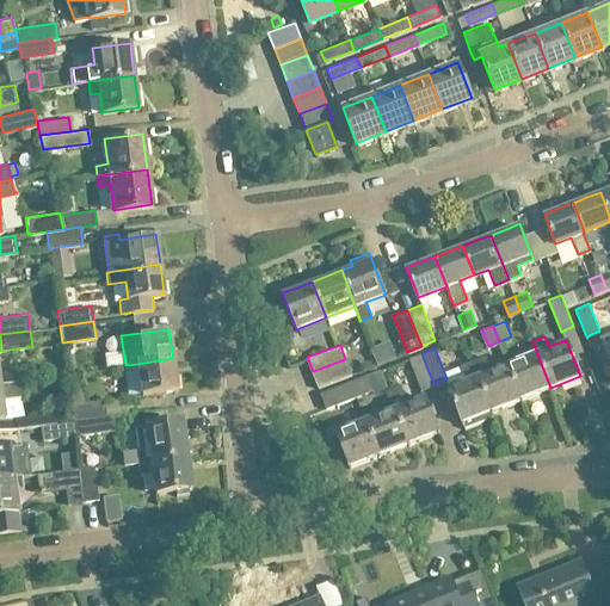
[(550,388),(536,351),(507,363),(522,400),(522,399),(550,388)]
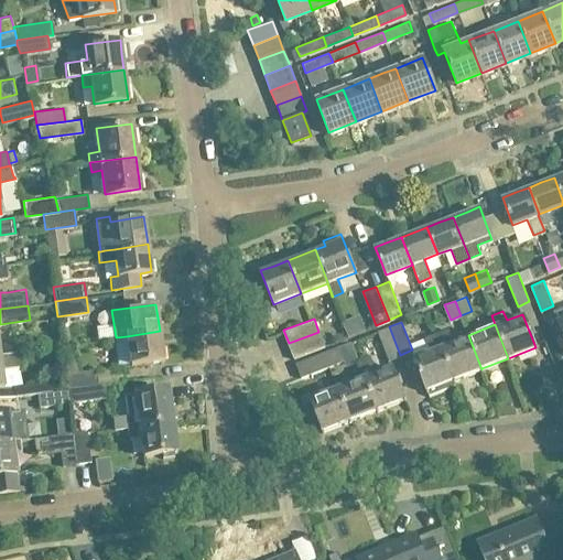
[(389,359),(400,355),(389,326),(378,331),(389,359)]
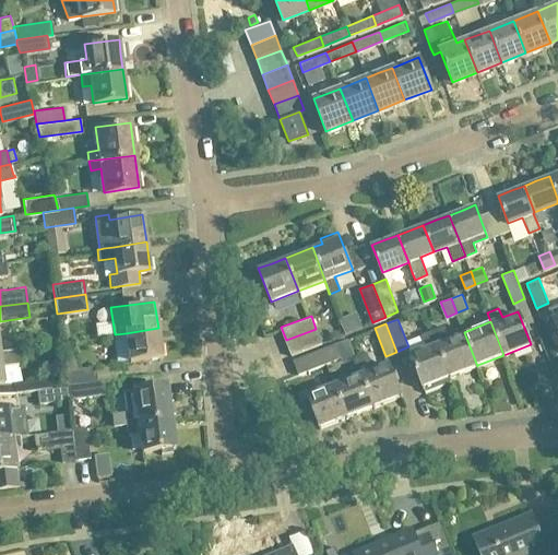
[(477,366),(464,332),(448,339),(443,326),(432,330),(450,376),(477,366)]
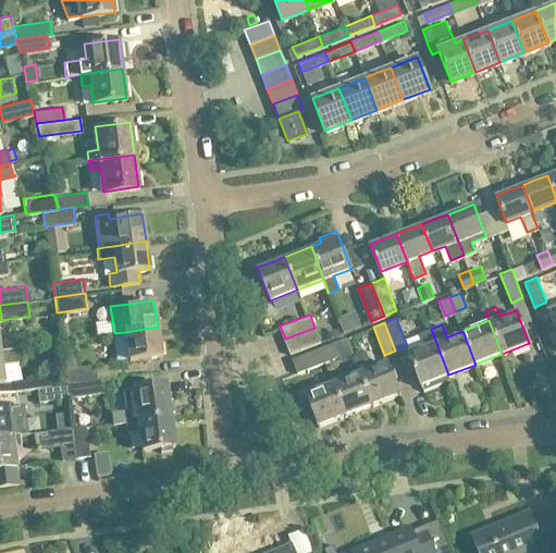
[(161,355),(159,340),(158,327),(125,332),(127,349),(130,359),(161,355)]
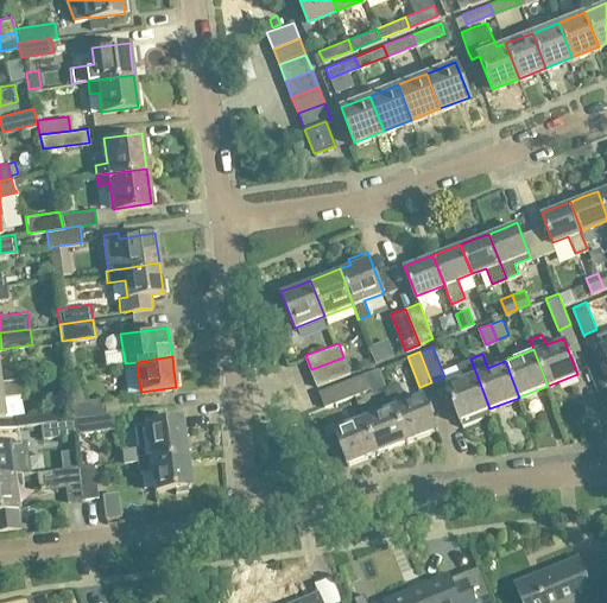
[(349,370),(343,357),(311,369),(314,379),(316,383),(349,370)]
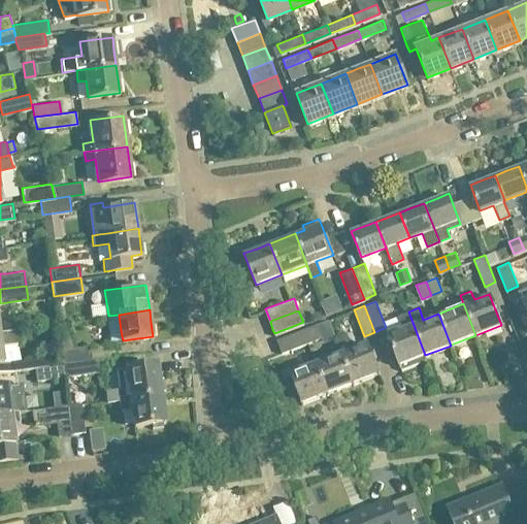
[(425,355),(408,312),(397,316),(402,328),(387,334),(399,365),(400,365),(401,368),(418,362),(417,358),(425,355)]
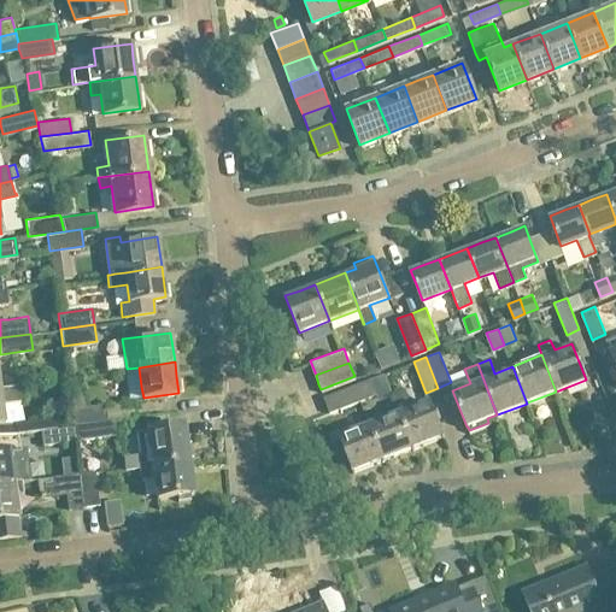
[(81,375),(70,377),(71,392),(83,390),(81,375)]
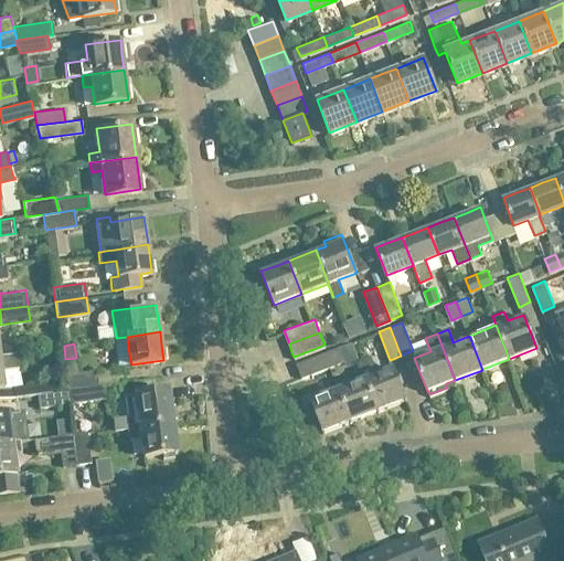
[(339,347),(327,351),(331,364),(343,360),(339,347)]
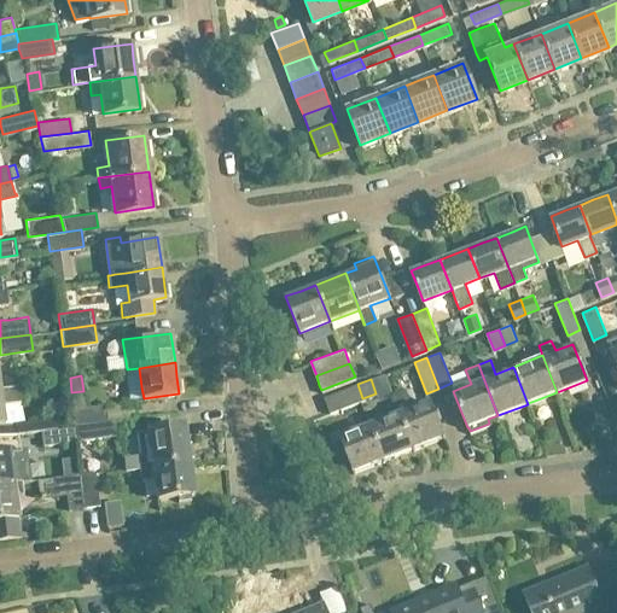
[(0,435),(10,433),(9,421),(4,422),(1,402),(21,401),(18,384),(0,385),(0,435)]
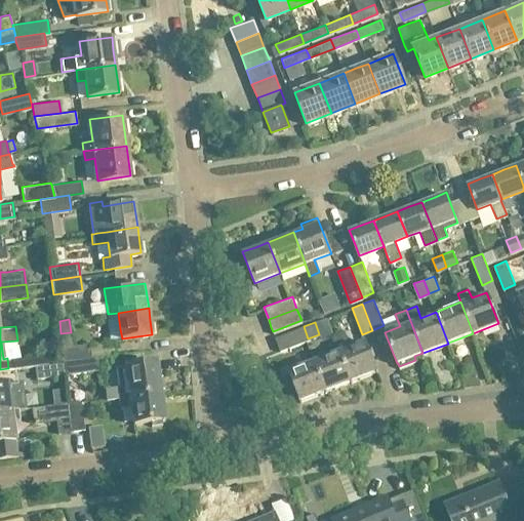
[(280,350),(308,338),(304,326),(276,337),(280,350)]
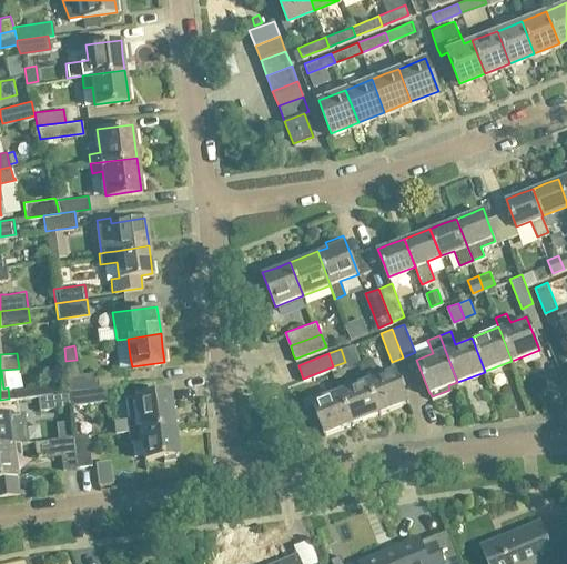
[(407,401),(395,368),(378,374),(371,356),(360,361),(366,379),(380,412),(407,401)]
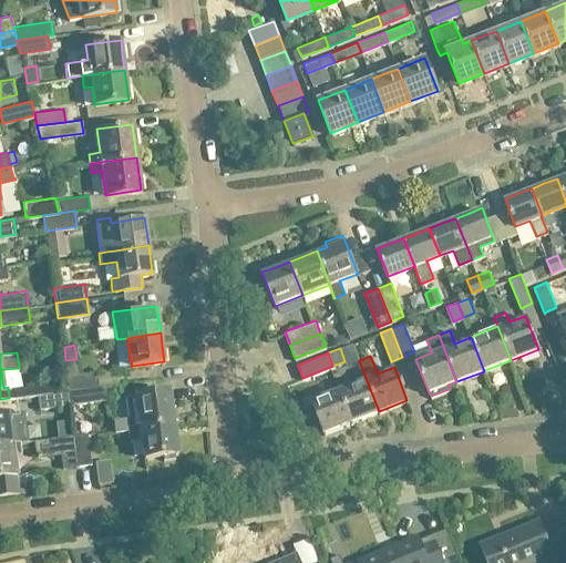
[(65,375),(68,390),(99,387),(96,371),(84,372),(71,375),(65,375)]
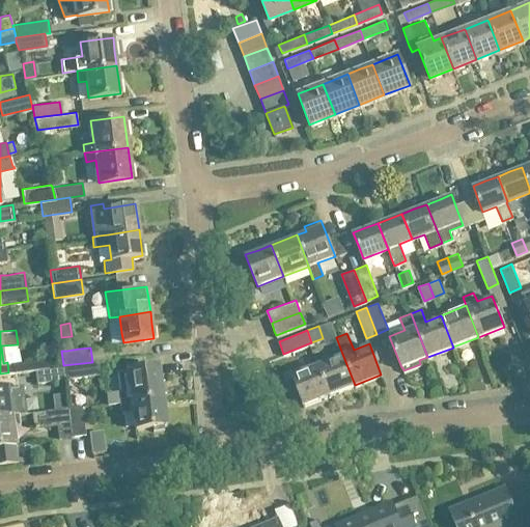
[(317,363),(330,395),(355,385),(342,354),(317,363)]
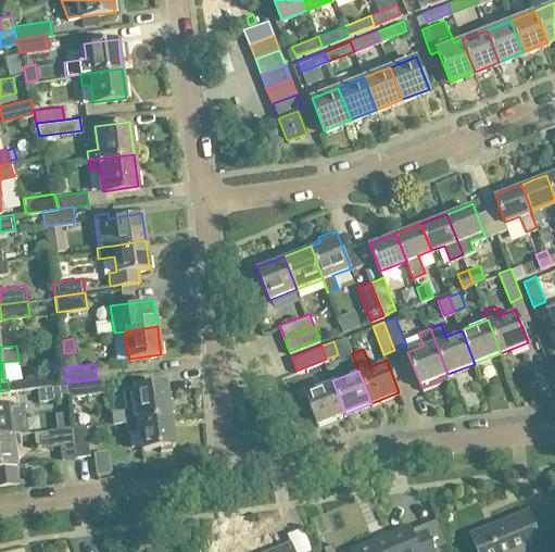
[(104,391),(102,378),(97,379),(66,383),(67,396),(104,391)]
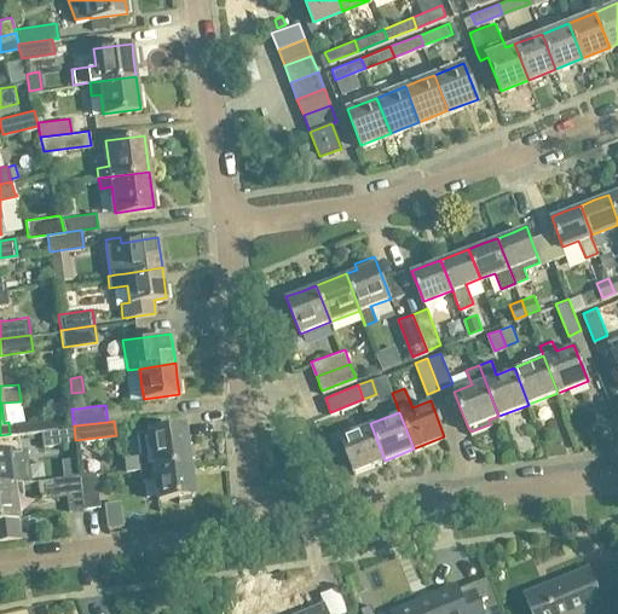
[(370,423),(340,435),(353,473),(385,461),(370,423)]
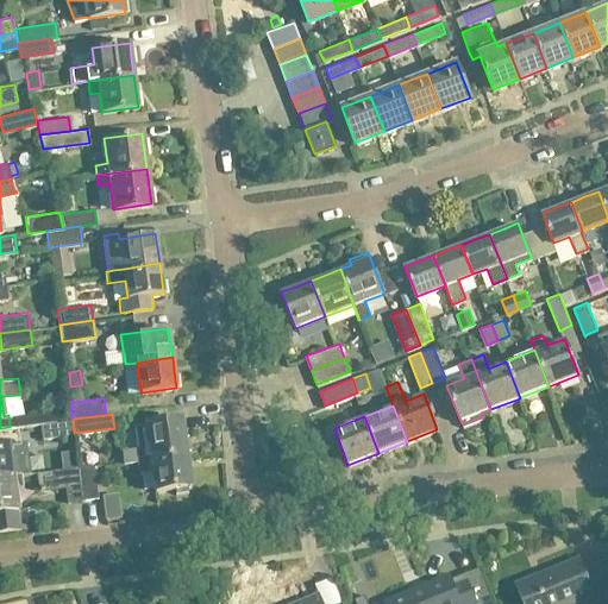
[(74,433),(73,419),(46,422),(43,423),(25,426),(26,440),(74,433)]
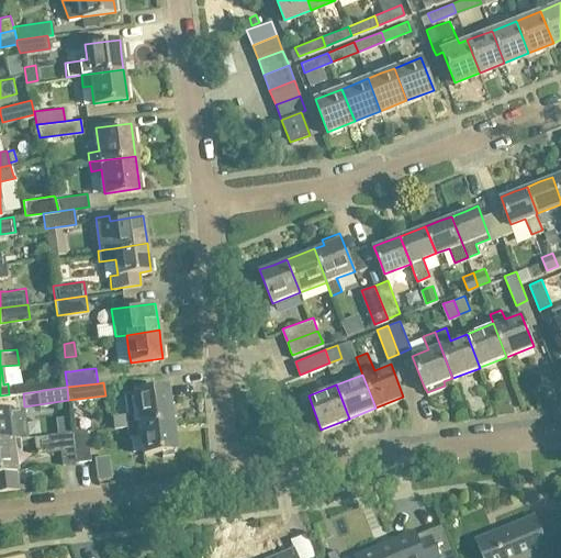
[(126,412),(111,414),(113,427),(126,425),(138,424),(138,422),(171,417),(167,387),(123,392),(126,412)]
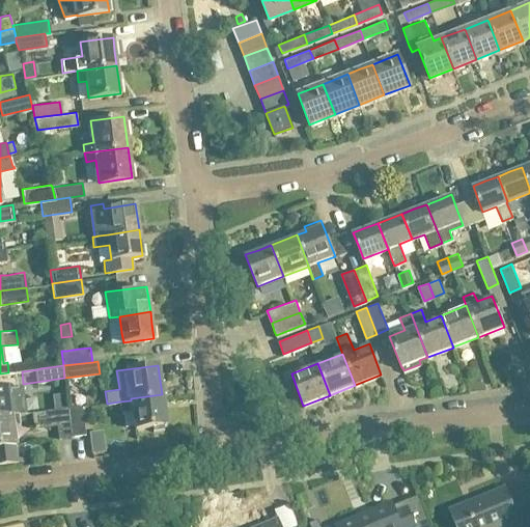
[(0,414),(10,413),(6,386),(0,386),(0,414)]
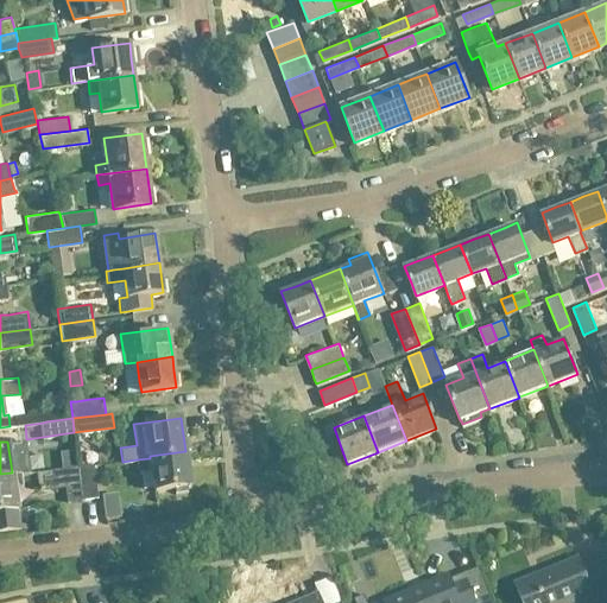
[(187,484),(190,484),(185,451),(150,456),(150,458),(137,459),(138,470),(151,468),(155,489),(175,487),(175,492),(188,490),(187,484)]
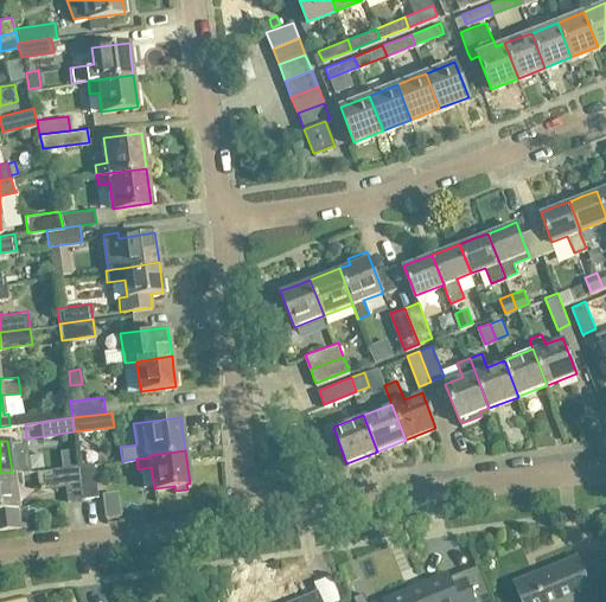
[(93,462),(78,465),(83,498),(97,495),(93,462)]
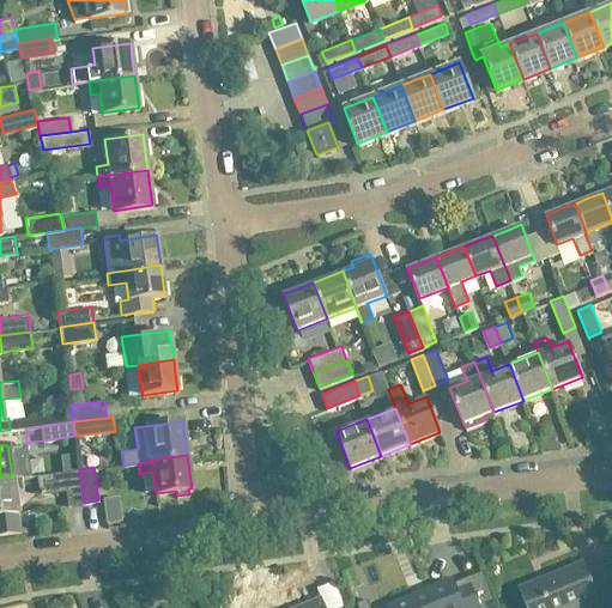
[(84,503),(79,469),(62,472),(64,481),(65,490),(67,505),(77,504),(84,503)]
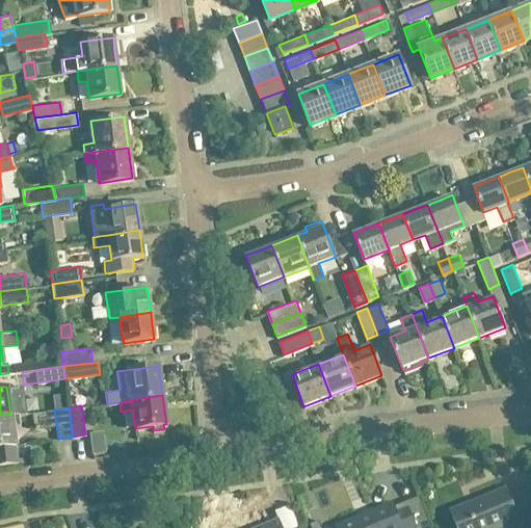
[(54,410),(44,411),(46,426),(56,425),(55,418),(54,410)]
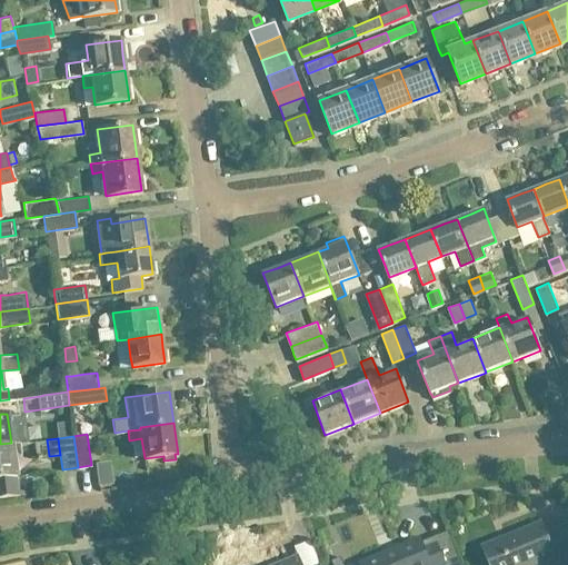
[(0,495),(18,493),(12,456),(21,455),(19,442),(11,443),(0,444),(0,495)]
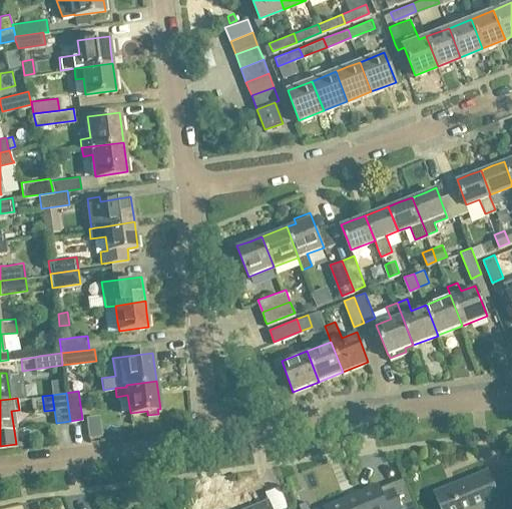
[(511,471),(505,475),(492,480),(487,469),(435,491),(442,508),(477,508),(499,501),(502,508),(511,503),(511,471)]
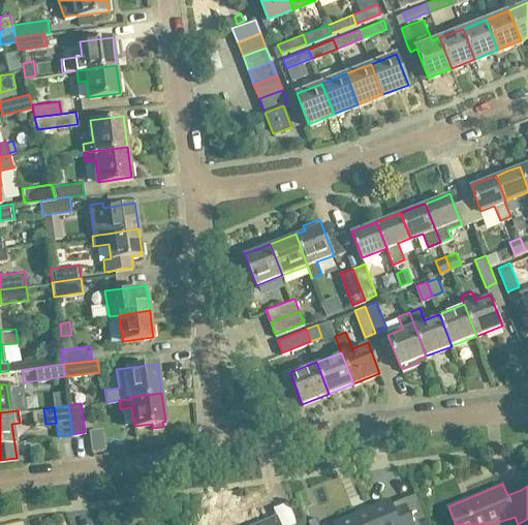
[(336,524),(423,524),(421,517),(412,520),(406,504),(393,510),(390,503),(390,502),(389,499),(335,521),(336,524)]
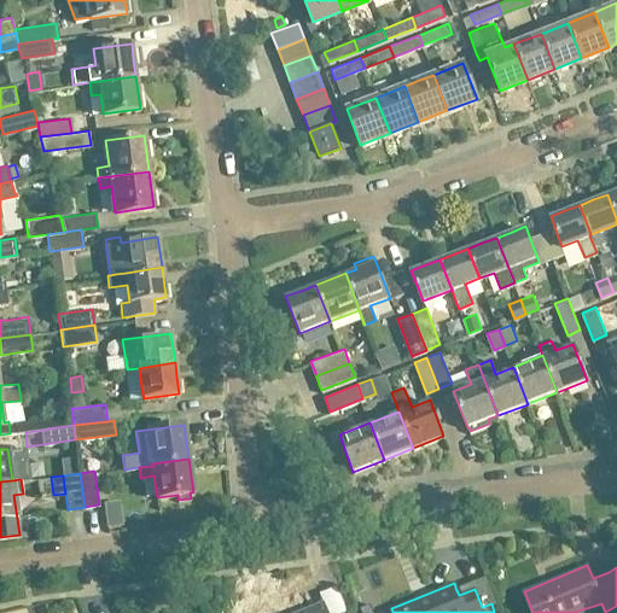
[(345,612),(345,611),(337,612),(327,612),(322,601),(292,612),(345,612)]
